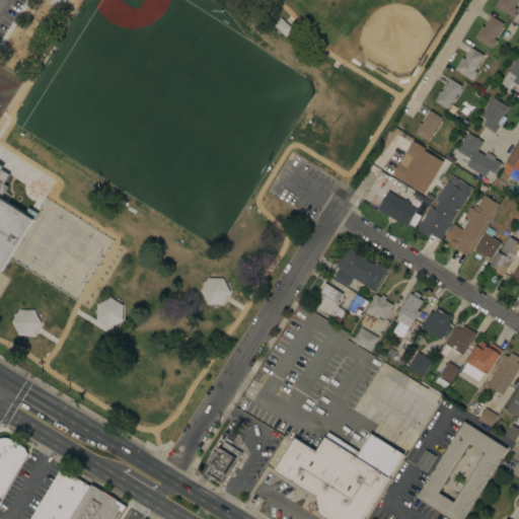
[(494,6),(498,0),(518,0),(514,7),(517,9),(512,17),(494,6)]
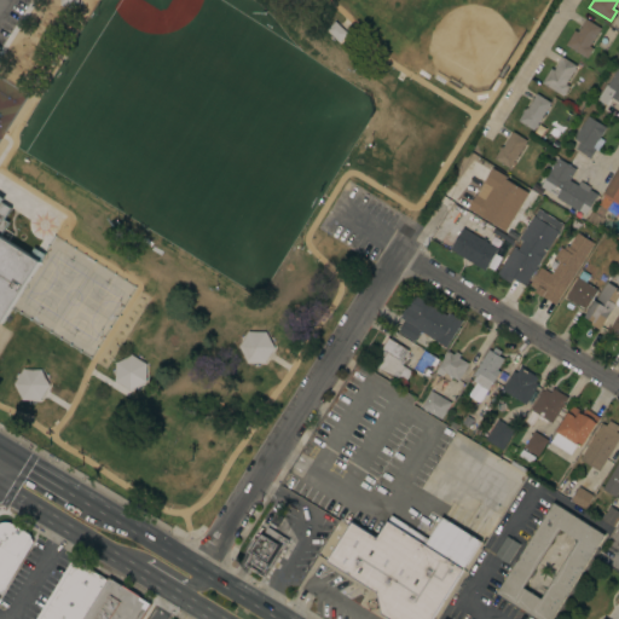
[(565,45),(574,30),(578,33),(586,19),(601,28),(599,32),(600,32),(597,35),(596,34),(589,46),(593,48),(586,58),(565,45)]
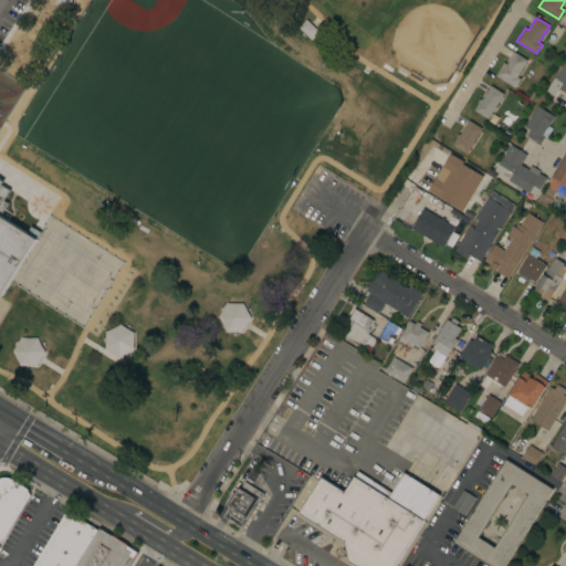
[(495,75),(503,62),(506,64),(514,52),(527,61),(525,63),(526,64),(524,66),(524,65),(516,76),(521,79),(514,87),(495,75)]
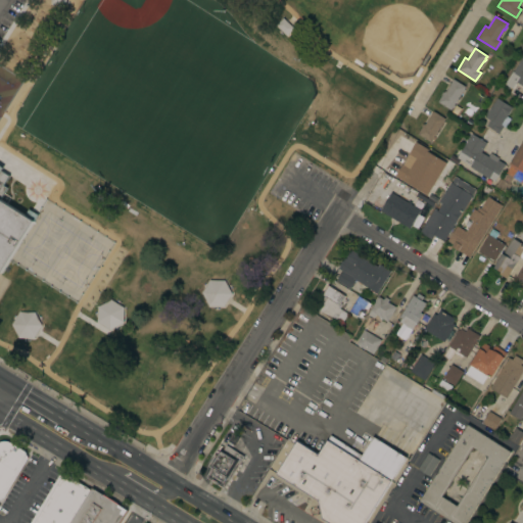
[(522,86),(516,82),(512,89),(505,84),(512,72),(513,72),(522,54),(522,86)]
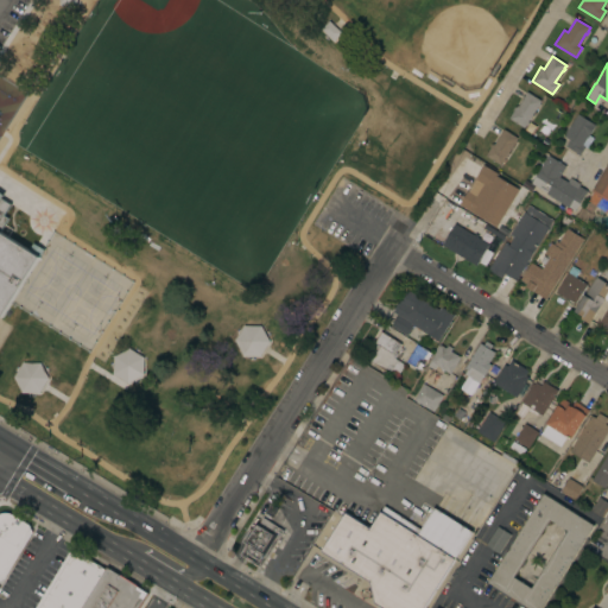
[(539,103),(540,105),(538,107),(537,107),(527,122),(529,122),(526,126),(526,125),(524,128),(508,119),(513,111),(513,109),(514,107),(515,107),(517,107),(527,92),(542,101),(539,103)]
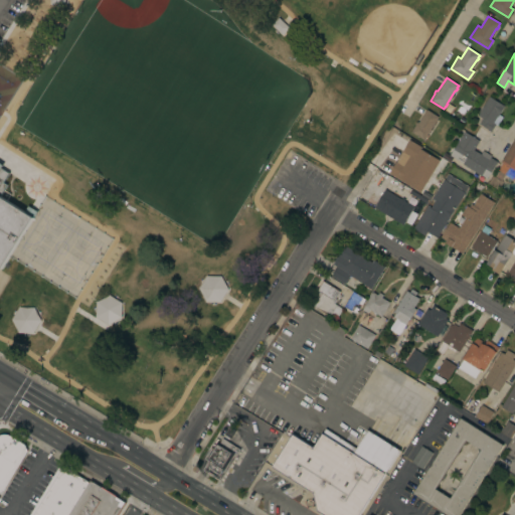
[(489,97),(502,105),(503,104),(505,105),(497,117),(493,123),(495,124),(490,132),(487,130),(488,129),(479,124),(482,119),(477,115),(489,97)]
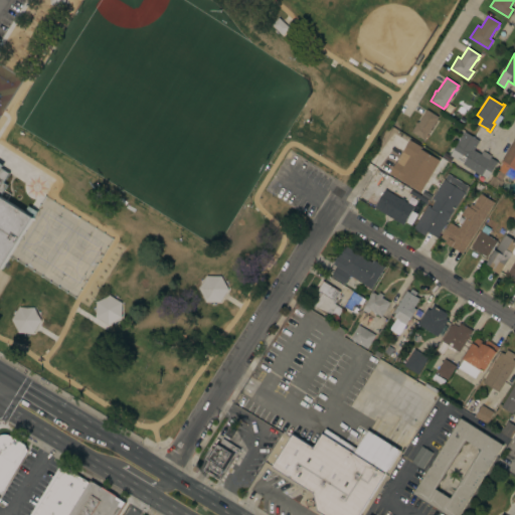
[(415,125),(414,125),(415,122),(416,123),(417,122),(418,122),(426,110),(439,117),(437,120),(438,120),(437,122),(436,122),(426,135),(427,136),(426,138),(425,137),(423,140),(410,132),(415,125)]
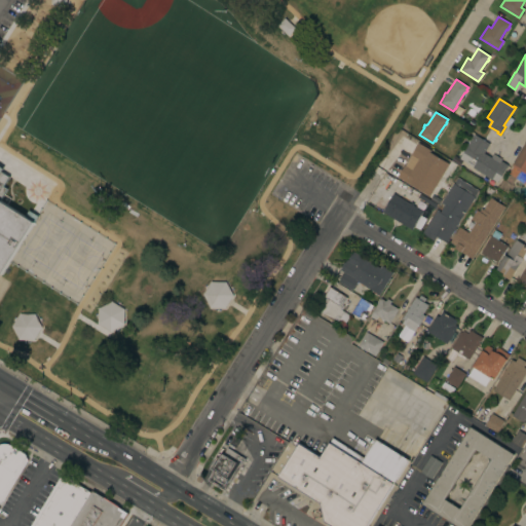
[(489,144),(484,153),(490,157),(493,154),(501,159),(500,160),(508,165),(497,183),(491,179),(491,180),(472,167),(473,167),(459,158),(475,135),(489,144)]
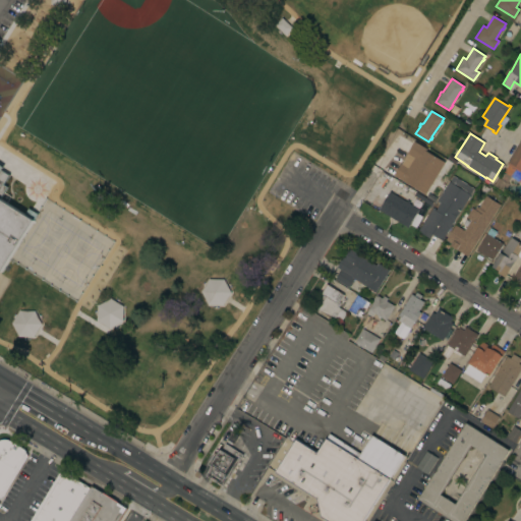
[(520,180),(520,182),(504,172),(508,165),(507,164),(520,139),(520,180)]
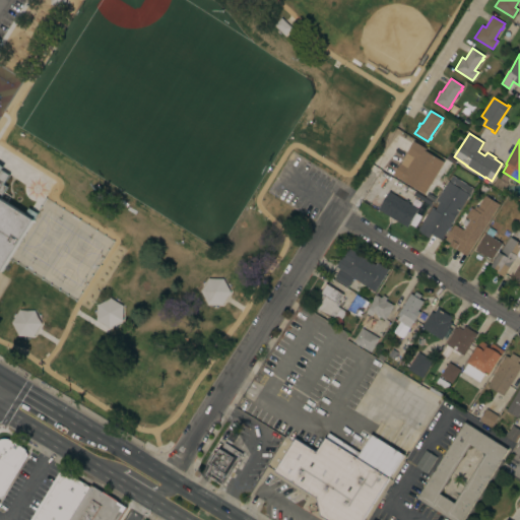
[(403,181),(397,178),(397,179),(394,177),(395,177),(386,171),(394,159),(396,160),(397,159),(398,160),(400,157),(399,156),(407,145),(420,155),(403,181)]
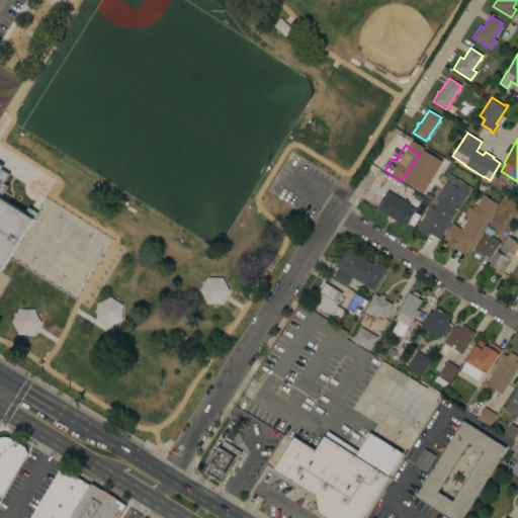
[(0,164),(3,166),(1,169),(9,174),(3,183),(7,186),(0,197),(24,213),(28,206),(37,212),(1,270),(0,269),(0,164)]
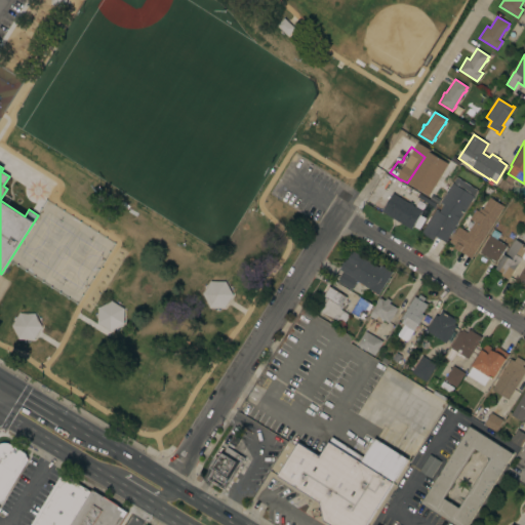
[(445,242),(436,236),(433,240),(421,233),(436,209),(439,211),(443,205),(440,203),(452,183),(474,197),(445,242)]
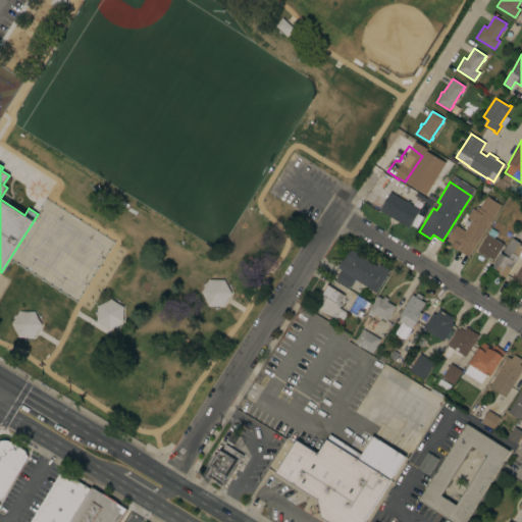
[(379,210),(390,192),(407,202),(408,200),(410,202),(410,201),(411,202),(411,203),(412,204),(412,203),(413,204),(413,206),(420,210),(408,228),(379,210)]
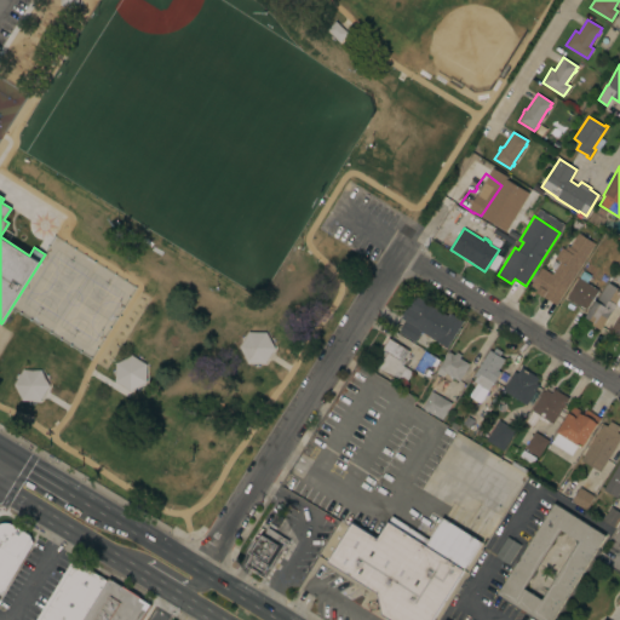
[(556,305),(535,292),(537,290),(530,286),(541,268),(551,274),(558,263),(557,263),(558,262),(555,258),(561,247),(564,250),(567,246),(569,247),(578,233),(595,244),(556,305)]
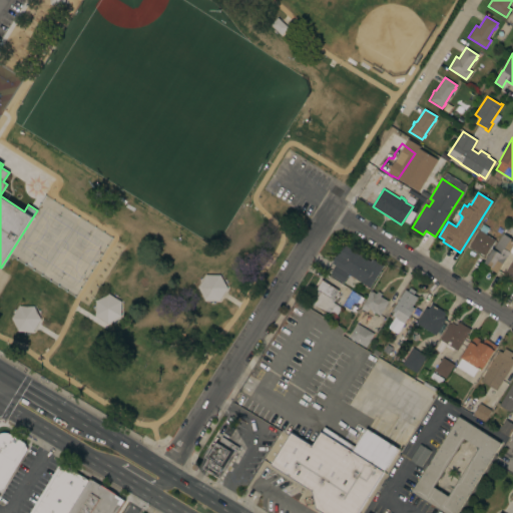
[(482,224),(488,228),(485,233),(495,239),(485,257),(484,255),(483,257),(479,254),(480,252),(479,252),(469,246),(482,224)]
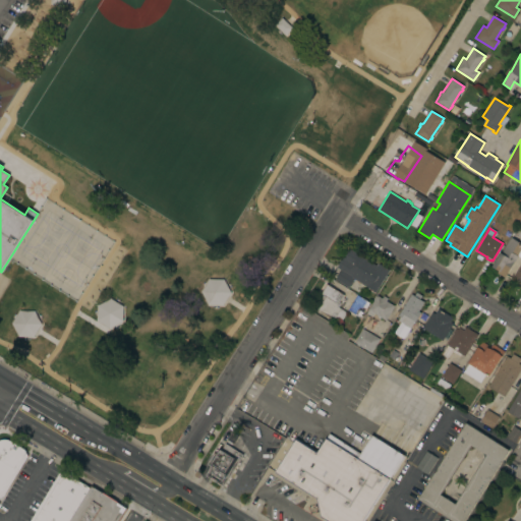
[(490,269),(501,252),(501,253),(510,237),(520,243),(520,248),(517,255),(518,256),(515,262),(514,262),(504,278),(490,269)]
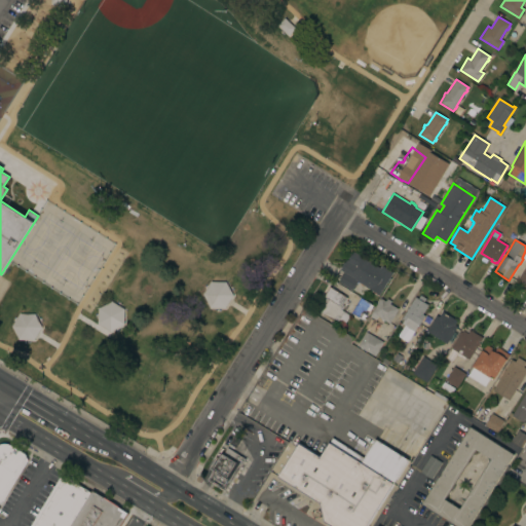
[(379,295),(376,294),(375,294),(373,293),(373,292),(364,286),(364,287),(360,285),(361,284),(358,282),(351,291),(338,282),(340,279),(339,279),(342,273),(343,274),(344,273),(340,270),(341,268),(341,267),(344,262),(344,263),(346,260),(347,261),(348,259),(351,255),(353,252),(379,268),(381,266),(392,273),(379,295)]
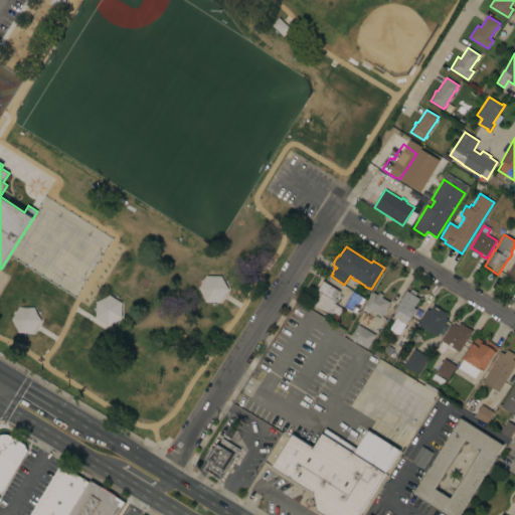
[(514,261),(514,285),(509,282),(511,279),(506,276),(514,261)]
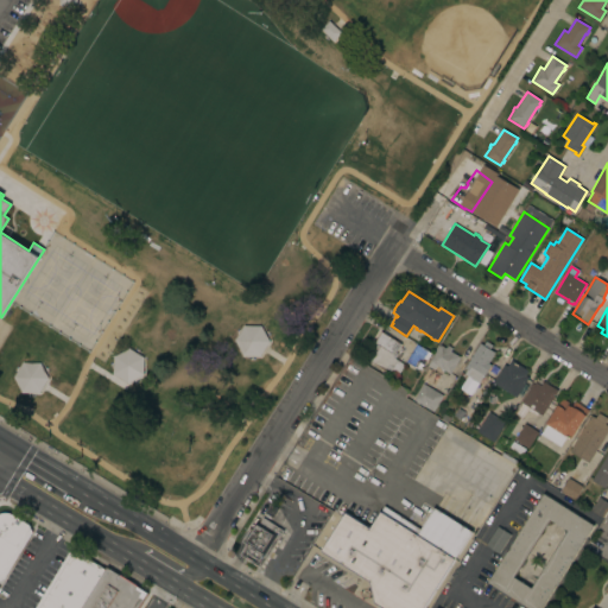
[(374,363),(373,365),(372,365),(369,362),(368,361),(375,349),(374,348),(377,344),(374,343),(381,331),(401,344),(396,353),(397,353),(394,359),(404,365),(397,378),(374,363)]
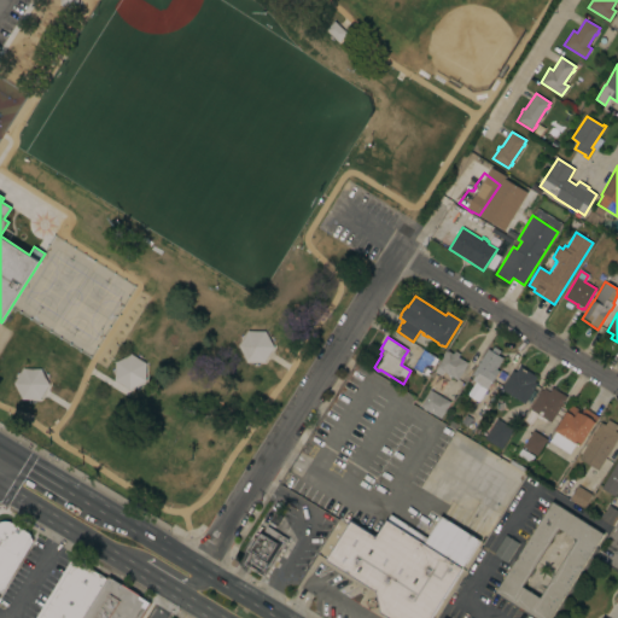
[(496,369),(499,371),(491,382),(487,390),(483,388),(483,389),(479,388),(478,389),(476,388),(478,384),(476,383),(473,385),(471,384),(472,382),(471,380),(474,375),(472,374),(488,349),(491,350),(493,349),(494,347),(500,351),(497,355),(503,359),(496,369)]
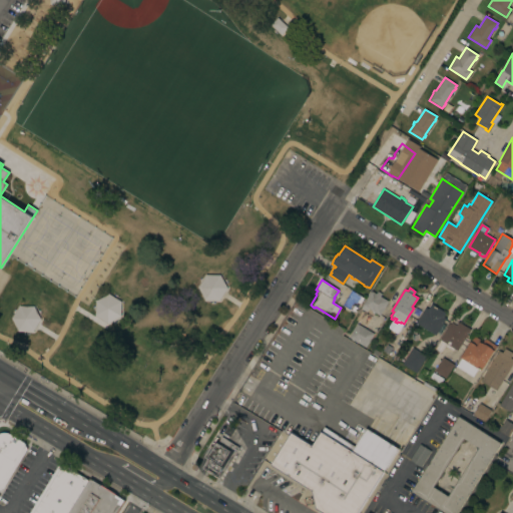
[(352,291),(363,298),(355,313),(343,305),(352,291)]
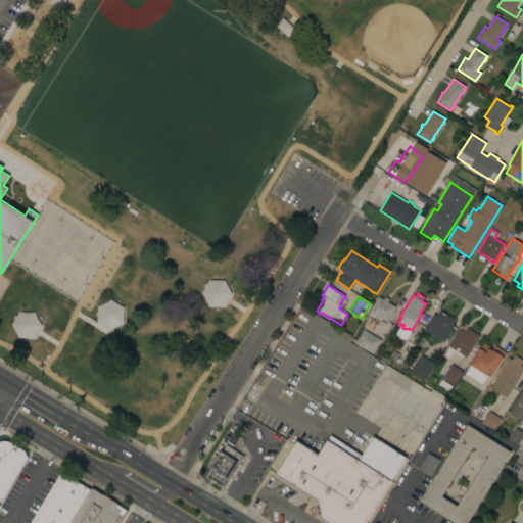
[(386,322),(381,319),(380,320),(379,319),(379,317),(375,315),(373,318),(368,315),(370,312),(369,311),(378,296),(383,299),(385,297),(389,299),(387,302),(395,307),(386,322)]
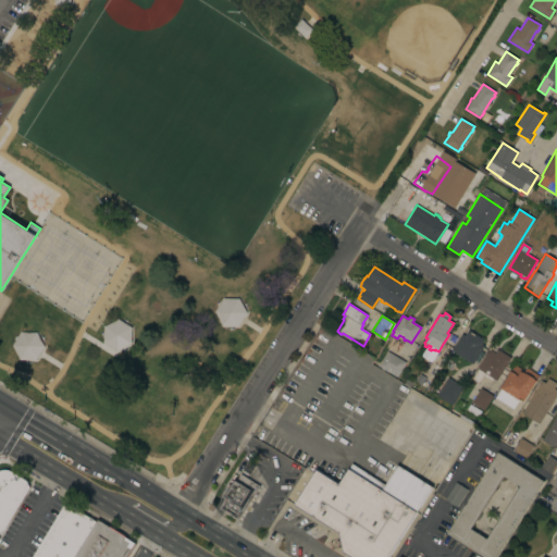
[(452,351),(461,334),(465,335),(468,330),(484,339),(481,344),(484,346),(472,364),(452,351)]
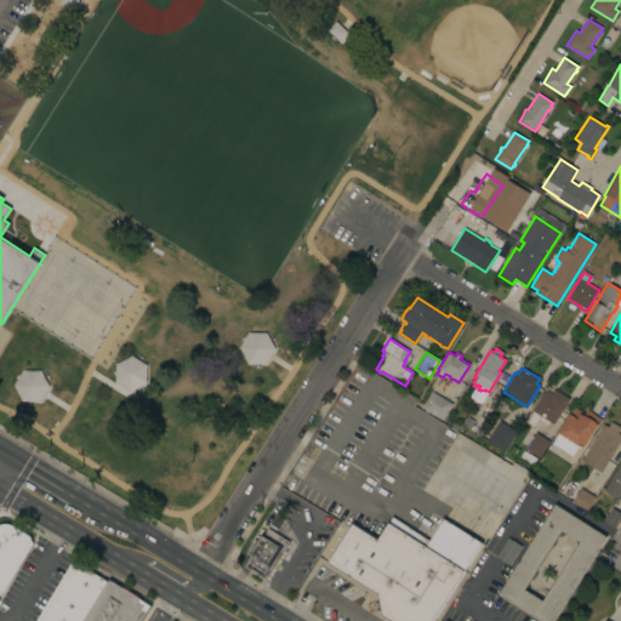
[(440,392),(433,387),(439,377),(446,382),(440,392)]
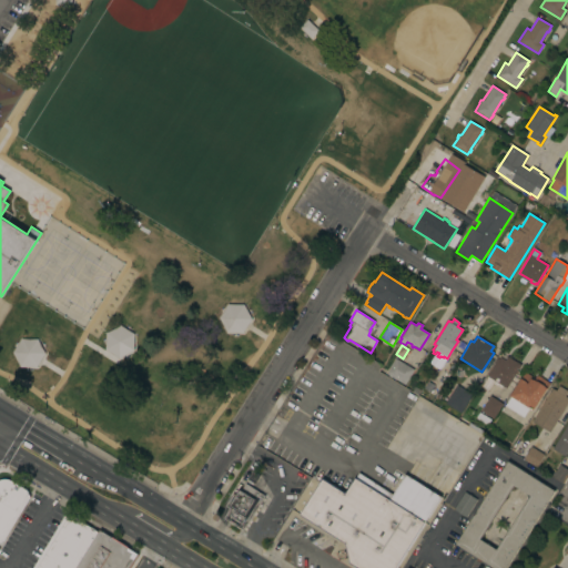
[(506,388),(503,386),(500,388),(493,384),(488,392),(480,387),(487,376),(486,376),(497,358),(498,359),(499,358),(504,362),(507,356),(520,365),(506,388)]
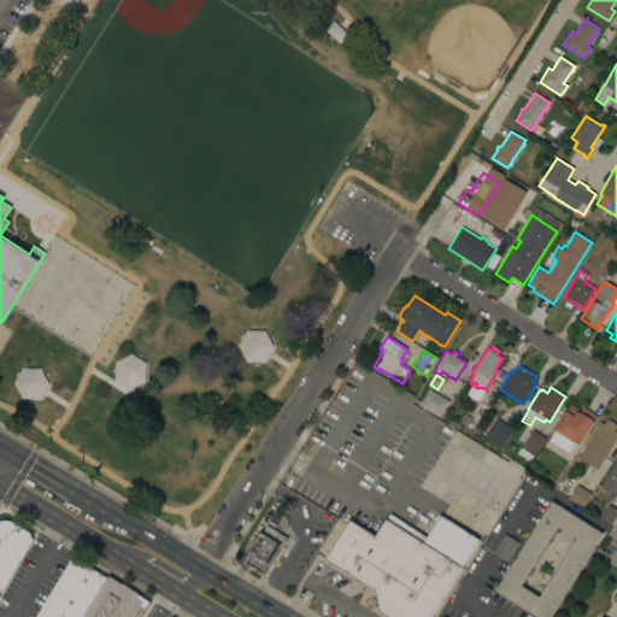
[(419,406),(429,389),(450,401),(440,418),(419,406)]
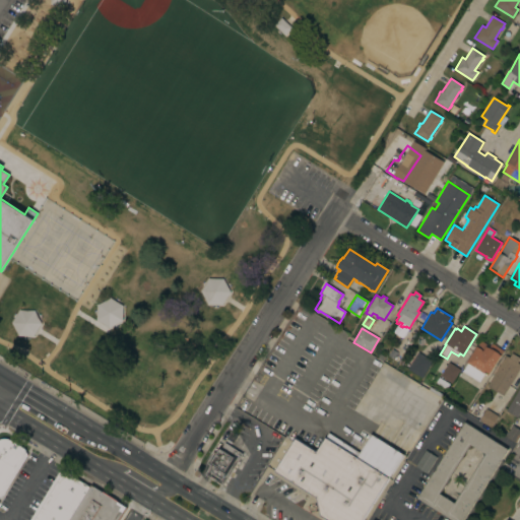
[(403,341),(409,331),(415,335),(409,345),(403,341)]
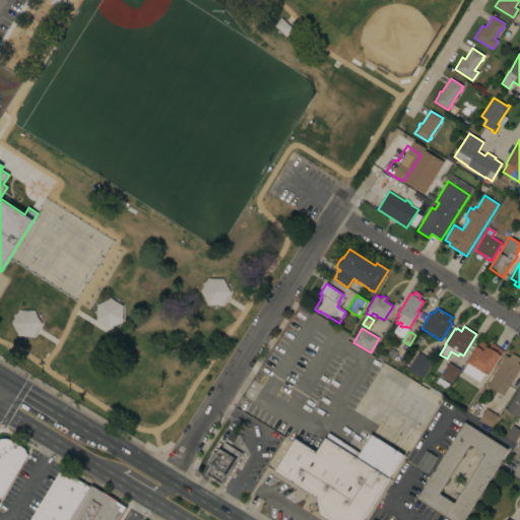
[(488,376),(484,374),(478,382),(462,372),(467,363),(466,363),(480,340),(490,346),(492,343),(504,351),(488,376)]
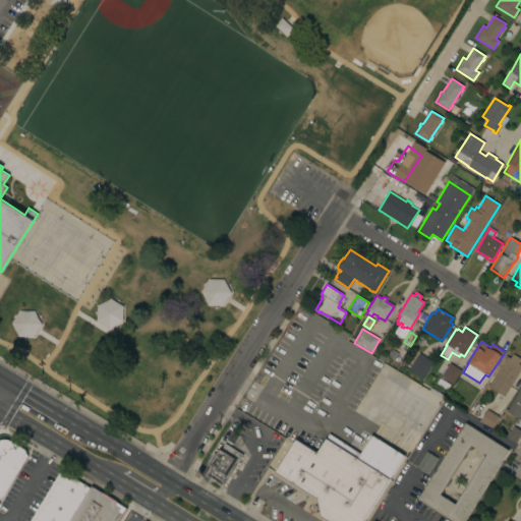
[(422,379),(408,370),(419,353),(432,362),(422,379)]
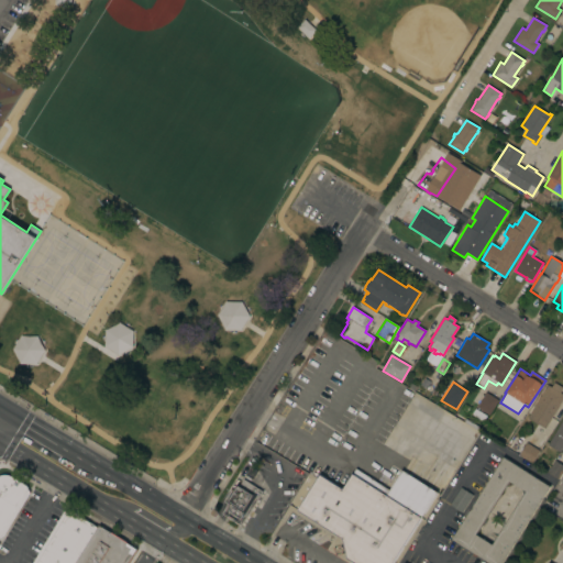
[(562,396),(544,429),(527,418),(547,385),(551,387),(554,383),(562,388),(560,393),(562,394),(562,396)]
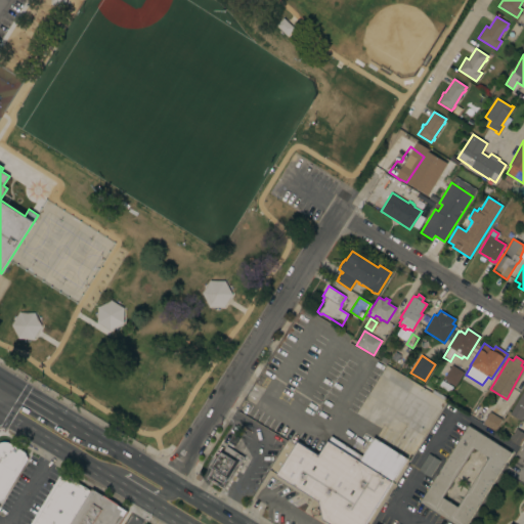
[(454,387),(443,379),(451,365),(464,373),(454,387)]
